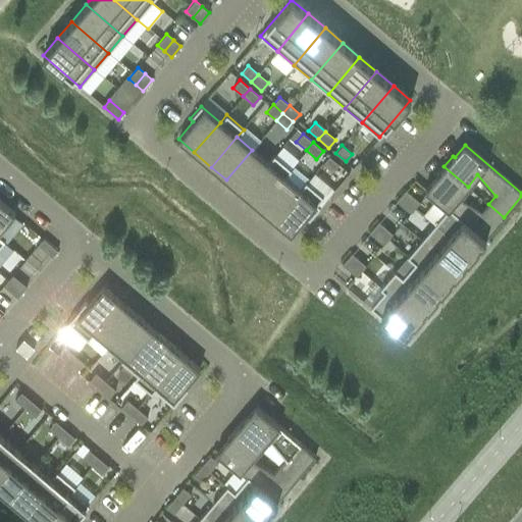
[(252,150),(226,179),(242,193),(267,162),(252,150)]
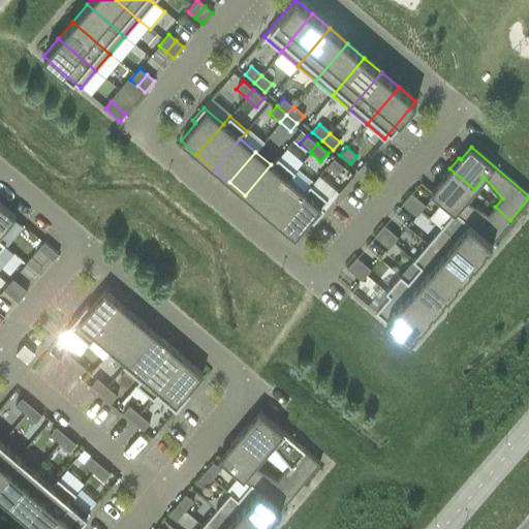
[(271,164),(245,195),(262,210),(288,179),(288,180),(294,172),(278,157),(271,164)]
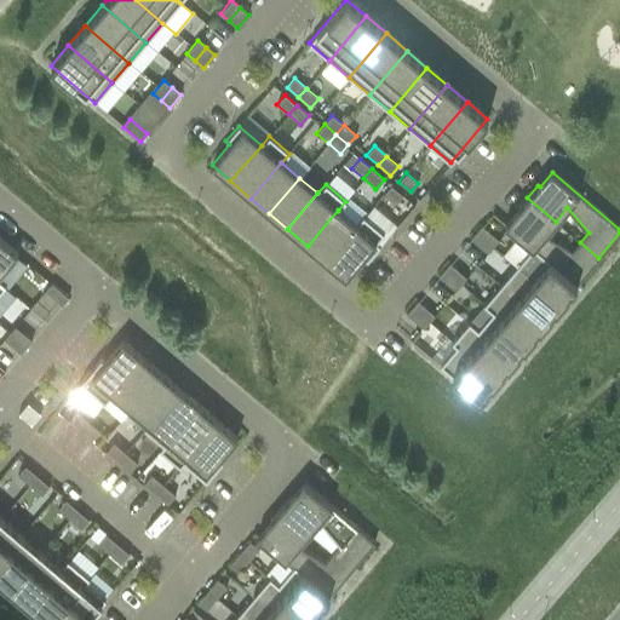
[(402,195),(390,185),(383,194),(395,205),(402,195)]
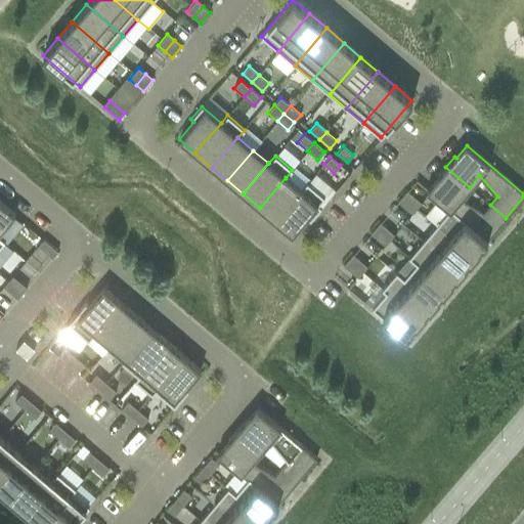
[(506,218),(490,205),(484,213),(460,199),(470,187),(445,167),(436,177),(438,179),(428,191),(437,200),(486,242),(506,218)]
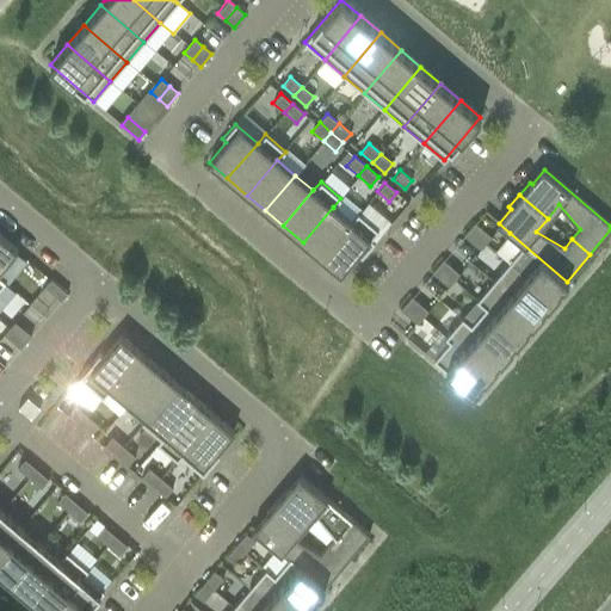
[(333,207),(303,242),(320,258),(351,222),(350,222),(333,208),(333,207)]
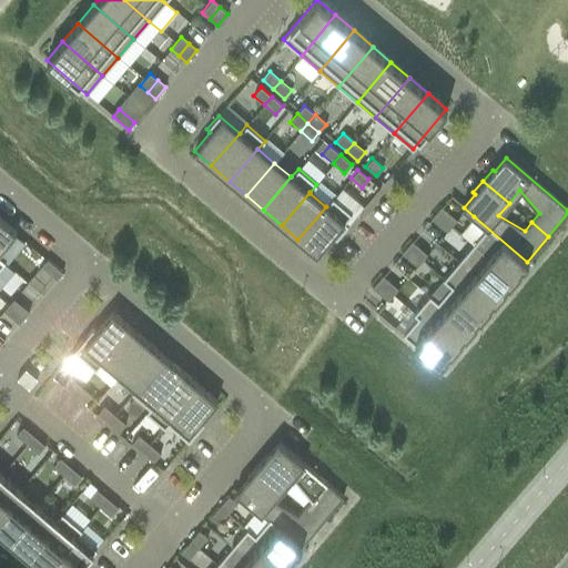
[(326,206),(297,240),(316,255),(333,235),(336,239),(348,225),(344,222),(352,214),(333,198),(325,206),(326,206)]
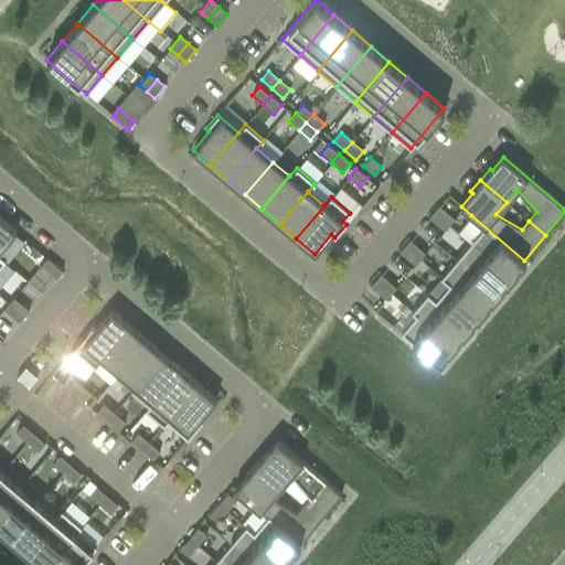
[(447,212),(439,205),(428,217),(436,224),(447,212)]
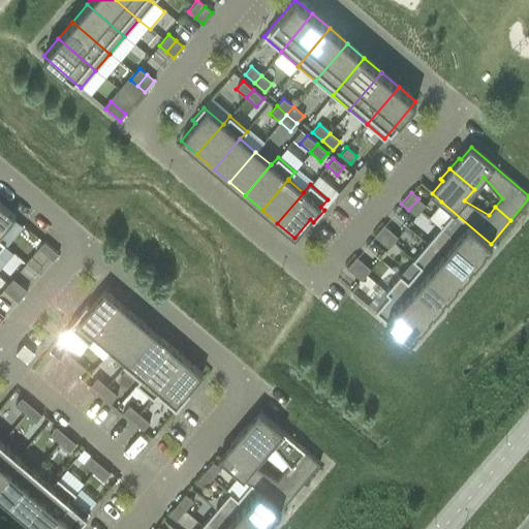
[(418,198),(408,210),(415,216),(426,205),(418,198)]
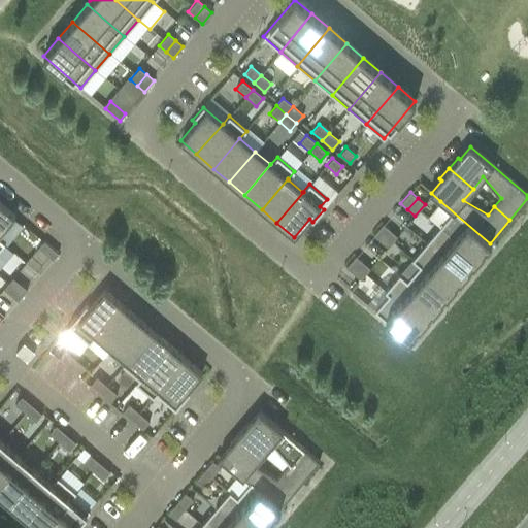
[(440,201),(427,218),(439,228),(476,259),(484,250),(483,249),(486,245),(487,246),(490,243),(440,201)]
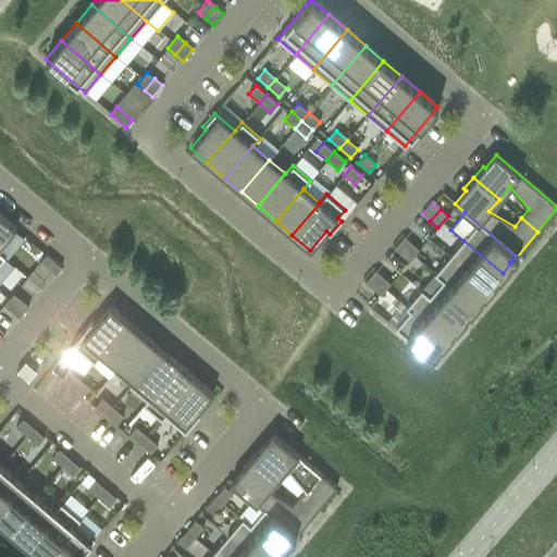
[(0,246),(15,229),(0,214),(0,246)]
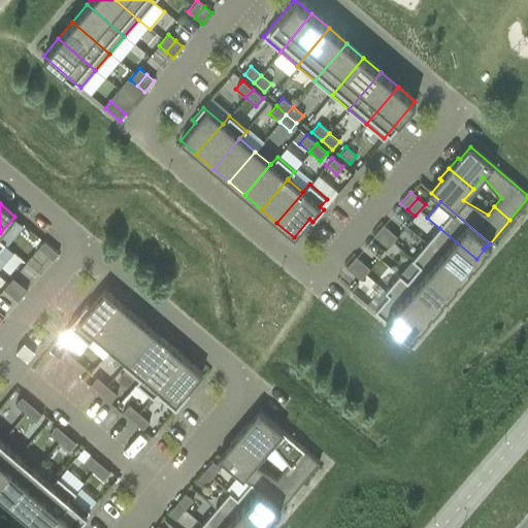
[(381,241),(390,230),(383,224),(373,235),(381,241)]
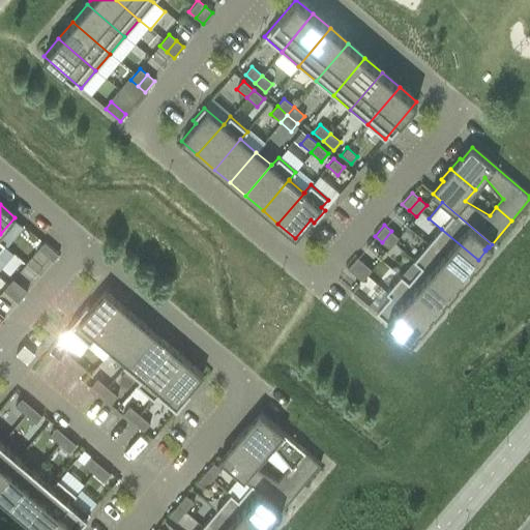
[(427,244),(465,276),(472,267),(471,266),(474,263),(475,264),(478,260),(440,229),(427,244)]
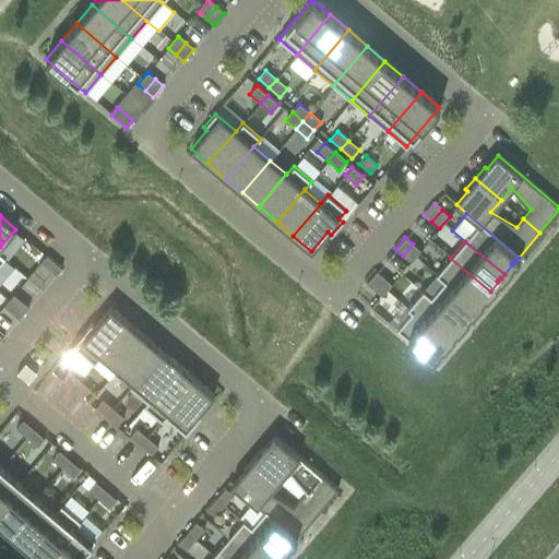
[(413,244),(403,256),(411,262),(420,250),(413,244)]
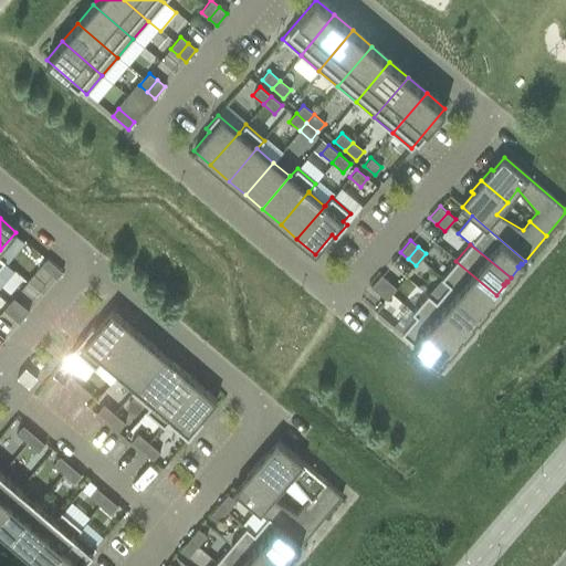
[(0,286),(14,271),(3,262),(4,261),(0,257),(0,286)]
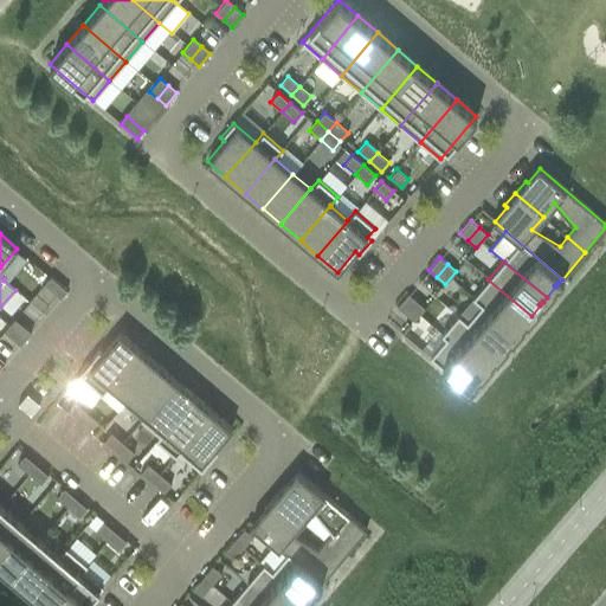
[(50,277),(44,284),(60,298),(66,291),(50,277)]
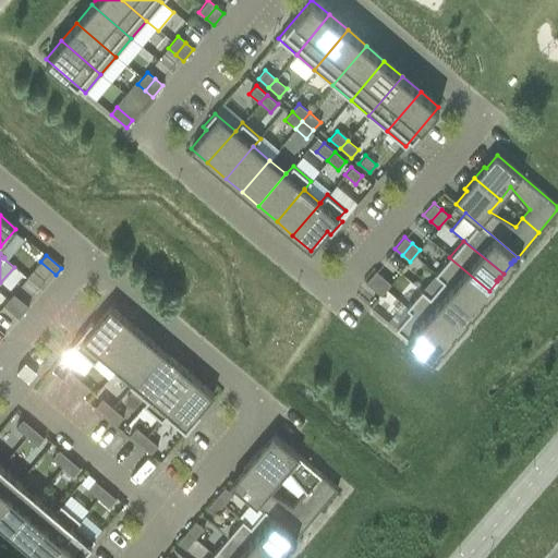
[(443,281),(475,307),(483,299),(482,296),(484,293),(486,294),(489,291),(449,257),(435,275),(443,281)]
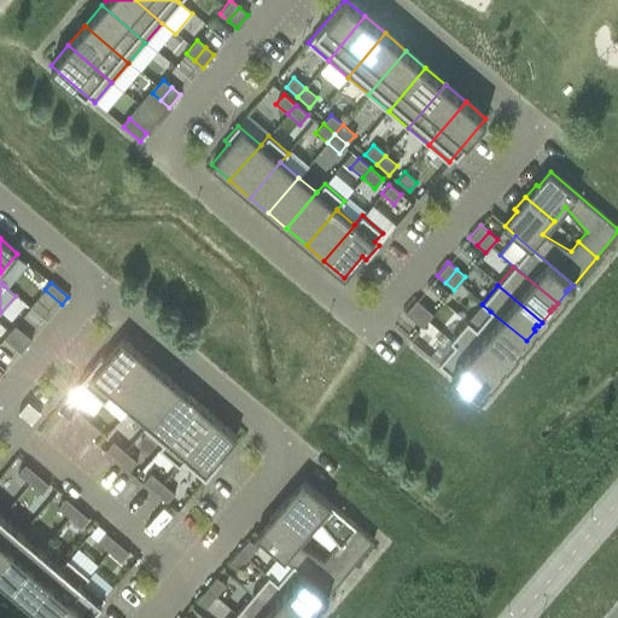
[(425,307),(417,299),(404,313),(413,320),(425,307)]
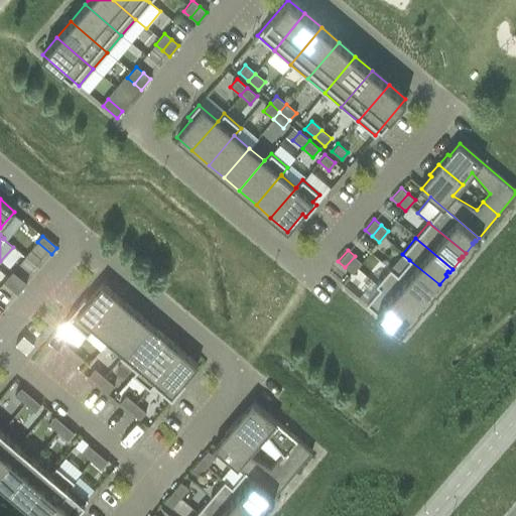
[(355,256),(345,267),(352,273),(362,262),(355,256)]
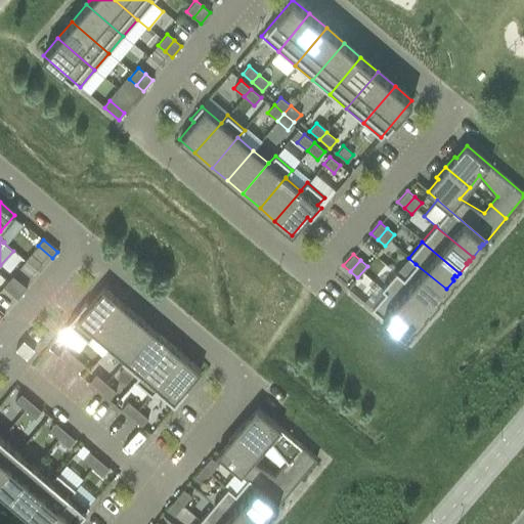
[(416,264),(403,278),(403,279),(433,304),(440,296),(438,295),(441,292),(443,293),(446,289),(416,264)]
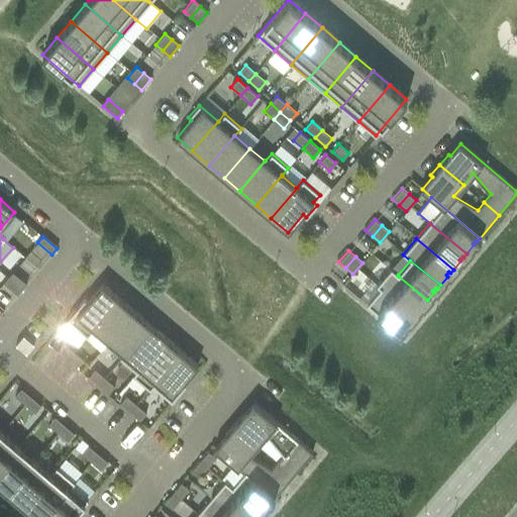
[(398,276),(398,275),(391,269),(377,286),(380,289),(413,317),(421,308),(419,306),(422,303),(423,304),(427,300),(398,276)]
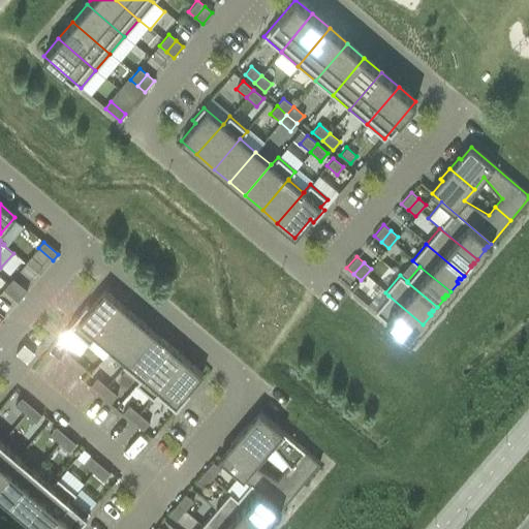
[(12,278),(3,289),(10,296),(20,284),(12,278)]
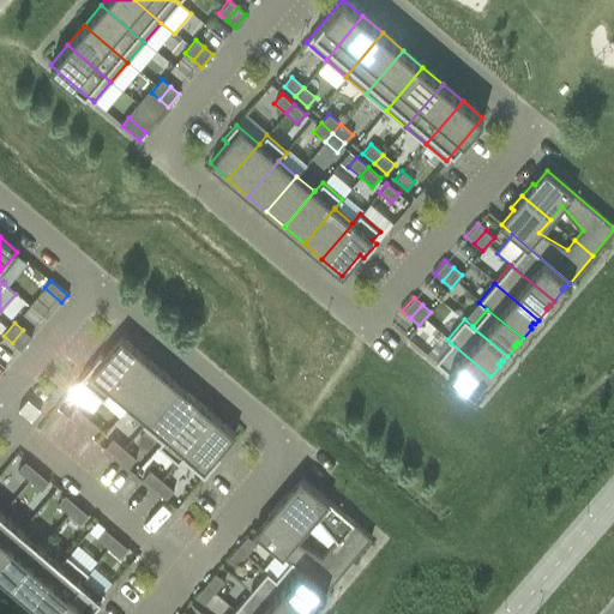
[(23,330),(12,343),(20,350),(31,337),(23,330)]
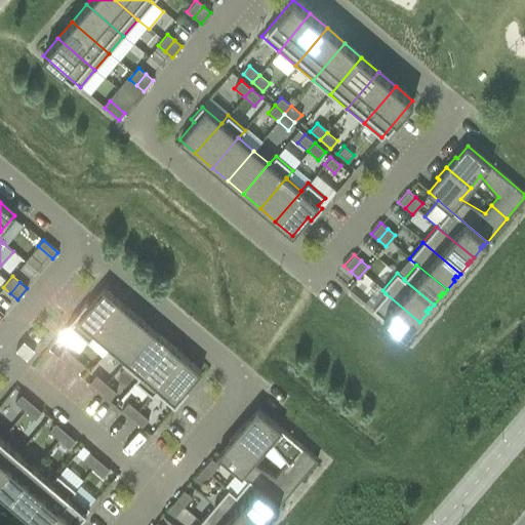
[(69,325),(61,335),(79,351),(87,341),(88,341),(94,334),(120,304),(121,304),(104,288),(103,289),(88,307),(85,304),(68,324),(69,325)]
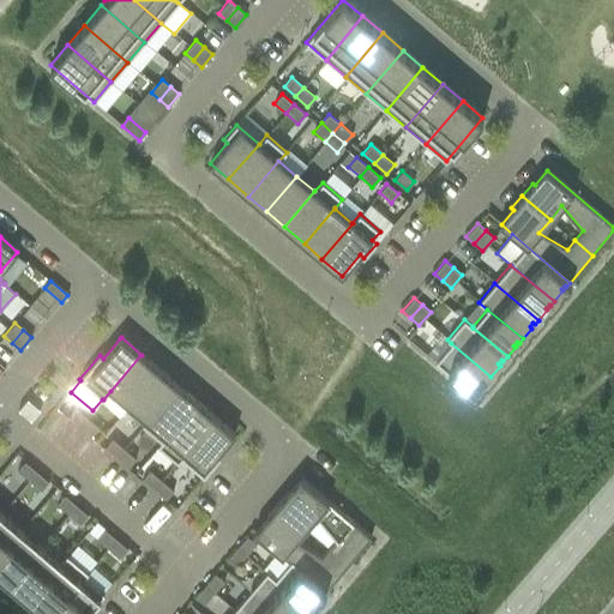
[(451,343),(435,361),(475,395),(483,384),(482,383),(486,379),(487,380),(491,377),(451,343)]
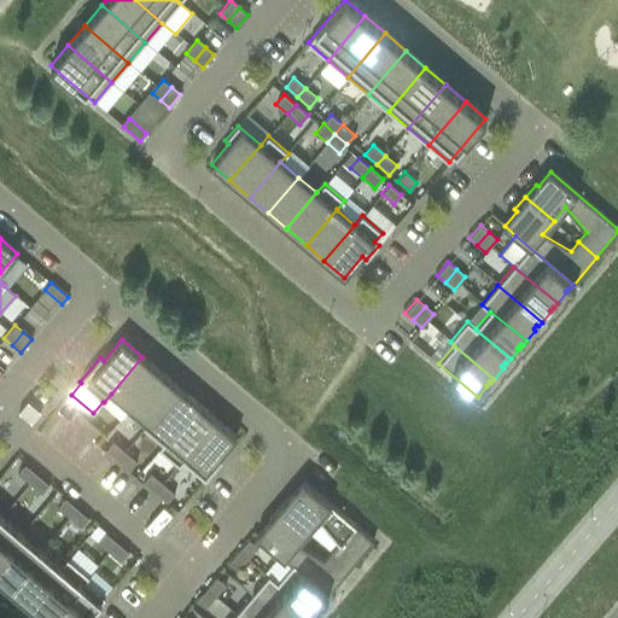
[(143,357),(141,357),(111,394),(129,408),(130,407),(159,373),(161,372),(143,357)]
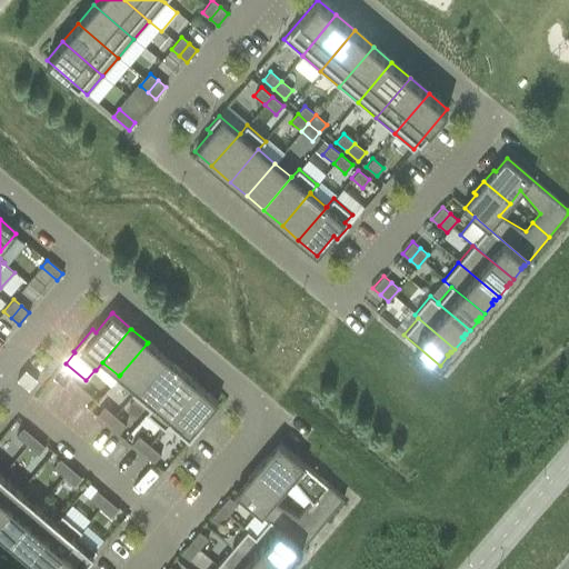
[(165,357),(148,342),(147,343),(120,375),(119,376),(136,390),(157,366),(163,358),(165,357)]
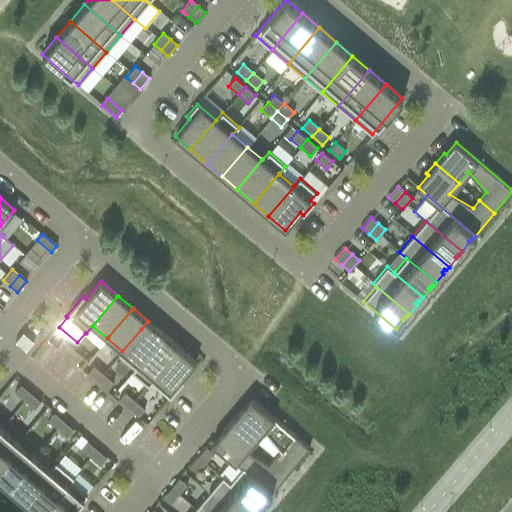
[(163,334),(148,321),(147,322),(141,329),(122,351),(119,354),(134,368),(137,365),(158,341),(163,335),(163,334)]
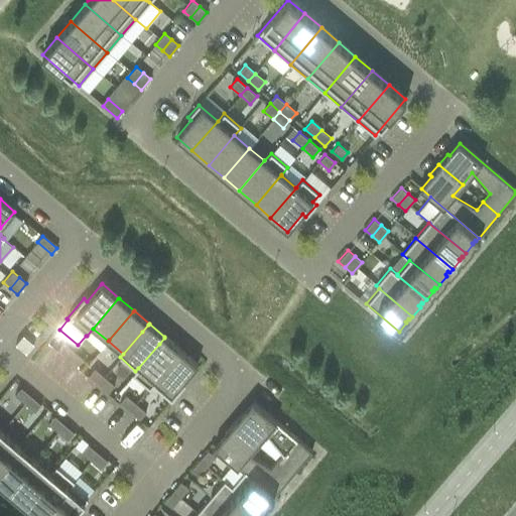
[(23,335),(15,344),(26,354),(34,344),(23,335)]
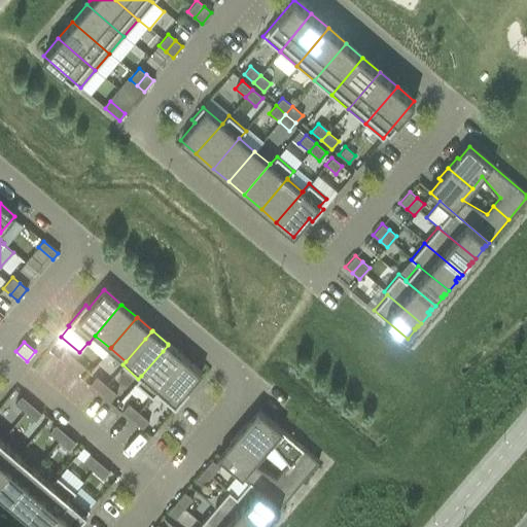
[(138,379),(135,382),(152,397),(155,393),(159,390),(184,360),(185,359),(168,344),(168,345),(163,351),(141,376),(138,379)]
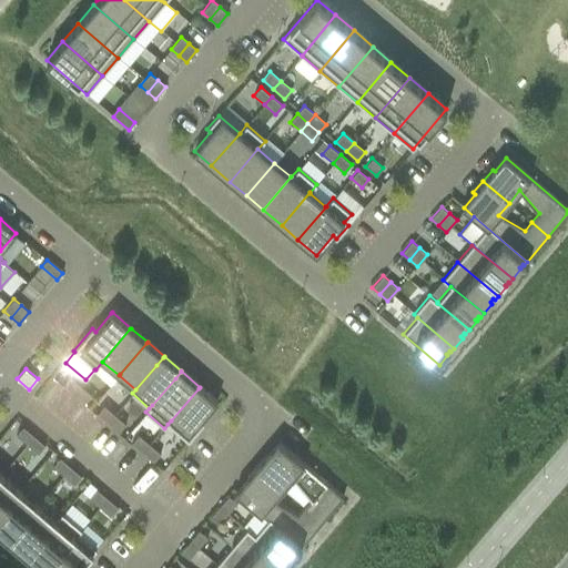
[(70,376),(62,385),(73,394),(81,386),(70,376)]
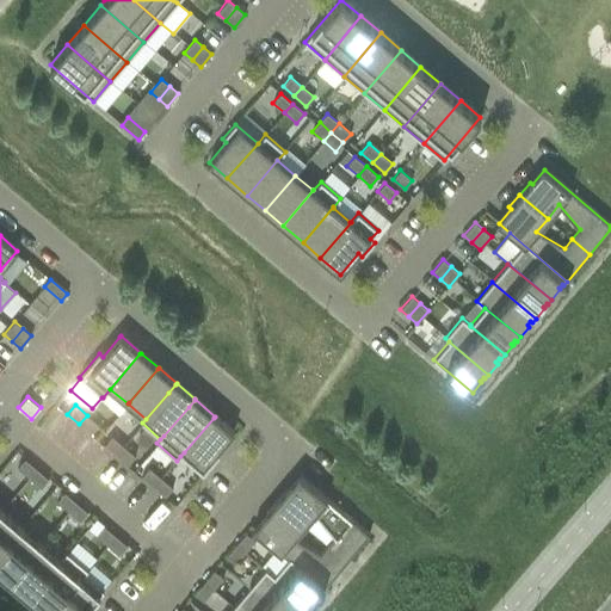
[(87,415),(79,424),(91,434),(99,425),(87,415)]
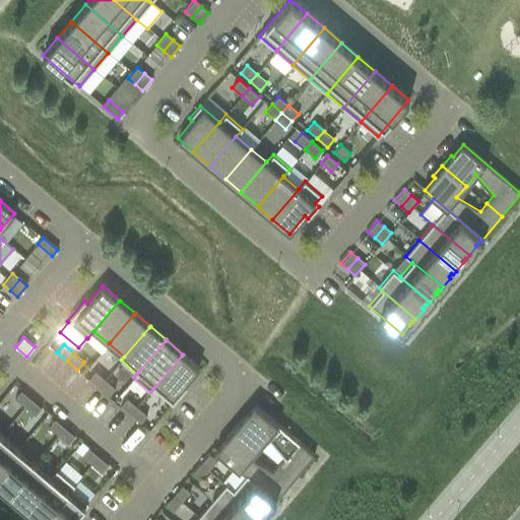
[(153,388),(173,404),(187,388),(184,385),(199,368),(183,354),(182,355),(156,385),(153,388)]
